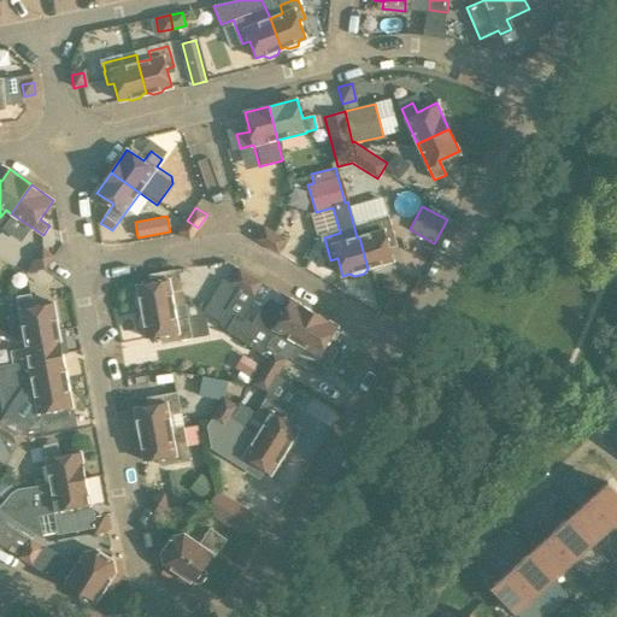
[(371,224),(374,233),(359,238),(368,269),(372,268),(376,270),(386,268),(387,263),(394,260),(389,244),(397,241),(393,228),(391,218),(371,224)]
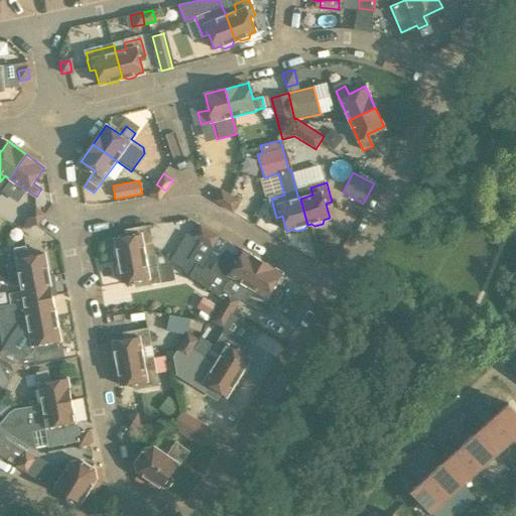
[(159,201),(165,190),(156,184),(149,195),(159,201)]
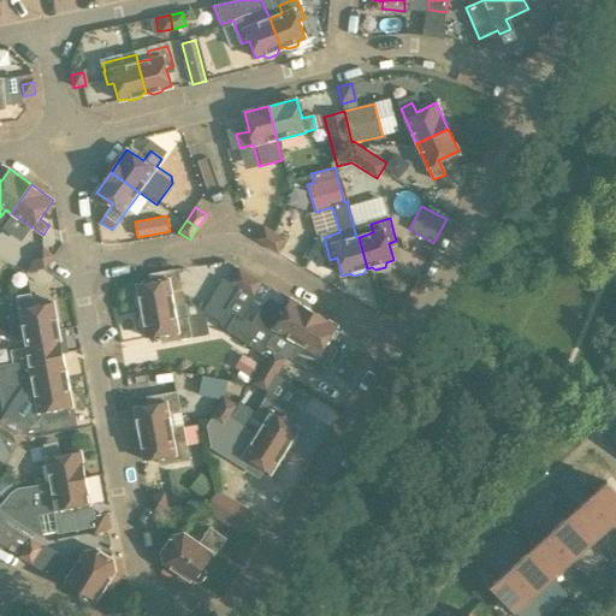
[(258,236),(256,240),(267,246),(274,234),(264,226),(258,236)]
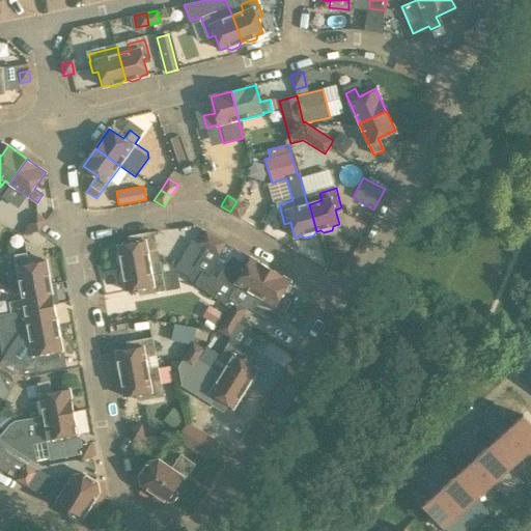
[(236,201),(230,212),(241,218),(247,207),(236,201)]
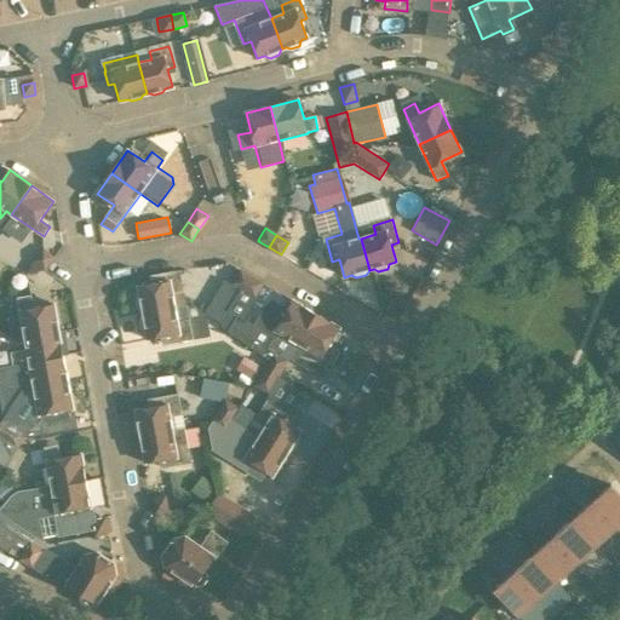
[(46,268),(53,258),(45,251),(36,260),(46,268)]
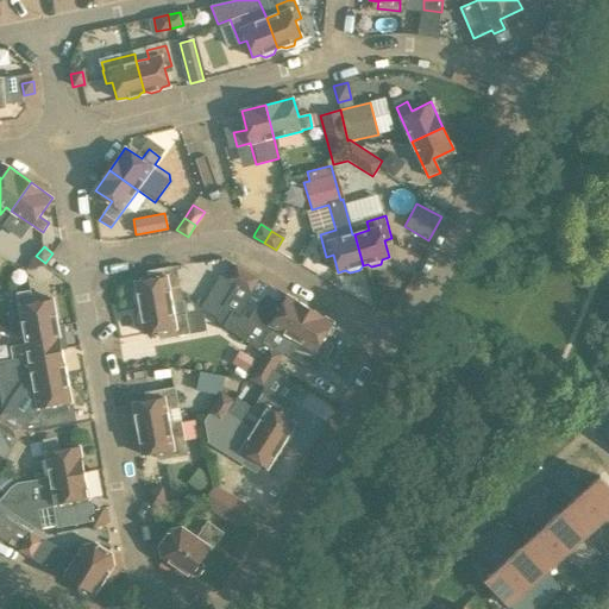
[(236,264),(227,278),(234,283),(237,284),(245,271),(236,264)]
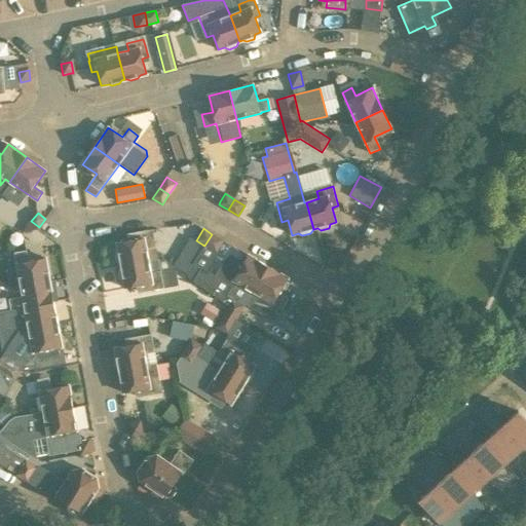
[(122,266),(156,260),(154,247),(151,230),(133,233),(134,240),(119,243),(120,250),(117,253),(118,261),(121,263),(122,266)]
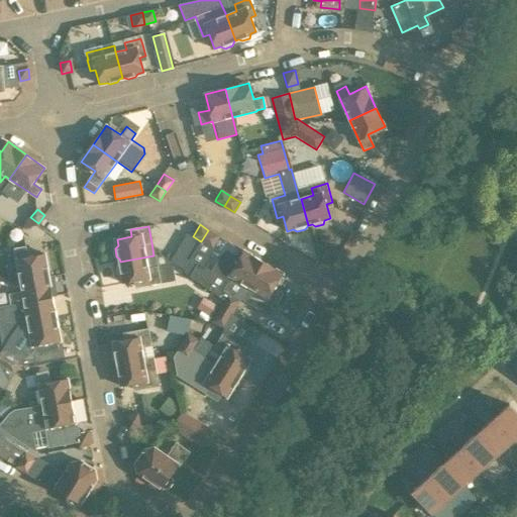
[(208,230),(201,241),(210,247),(217,235),(208,230)]
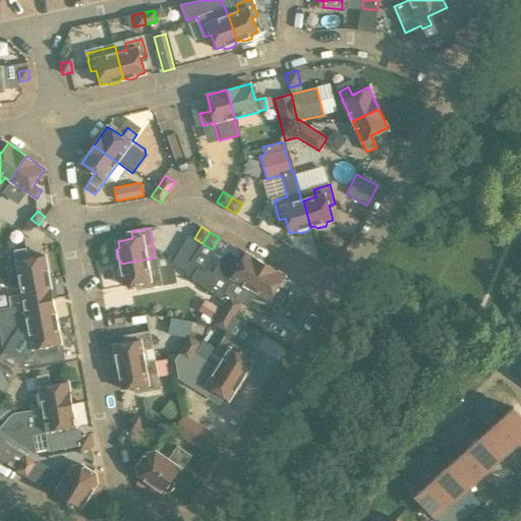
[(188,235),(171,264),(183,271),(200,242),(194,238),(188,235)]
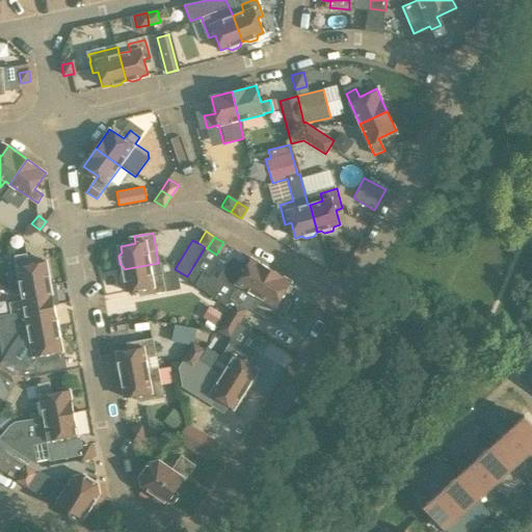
[(26,254),(16,256),(22,289),(52,284),(48,261),(28,265),(26,254)]
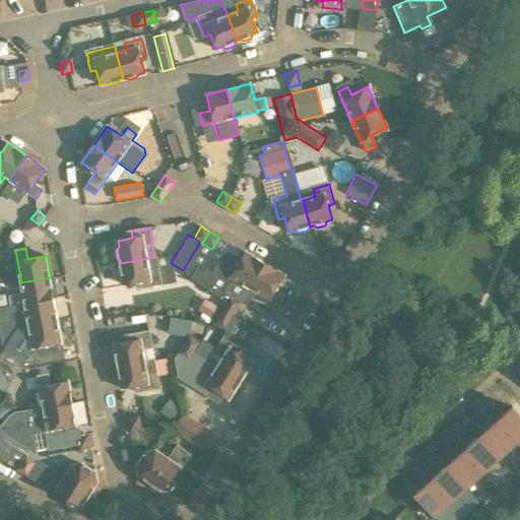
[(199,265),(192,278),(226,298),(228,296),(230,294),(242,302),(250,287),(251,287),(265,263),(246,252),(241,260),(226,252),(213,274),(199,265)]
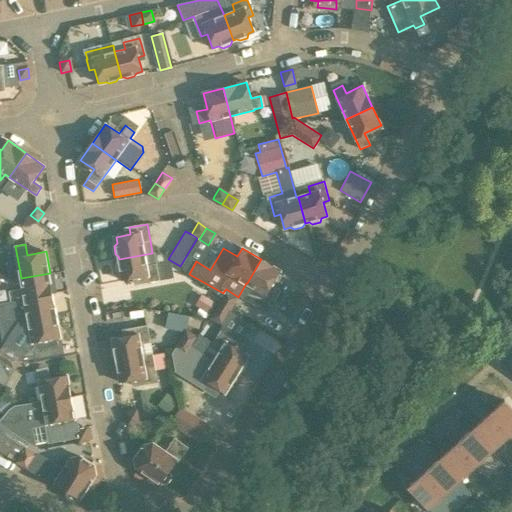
[(157,281),(154,264),(152,253),(119,259),(119,260),(117,264),(118,273),(122,274),(123,281),(137,278),(138,284),(157,281)]
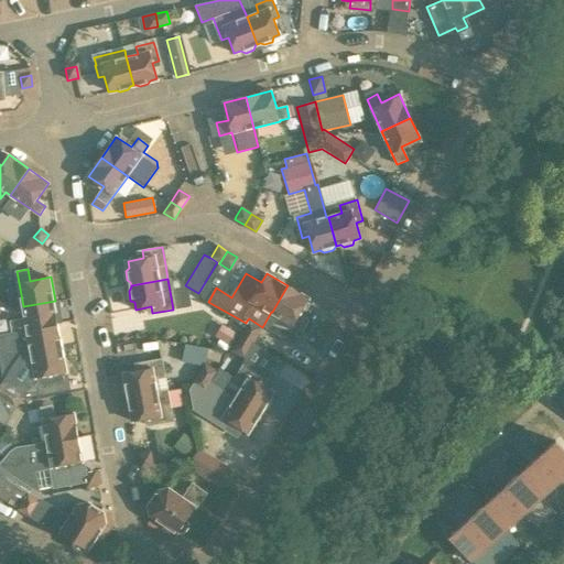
[(308,297),(288,285),(272,312),(303,331),(308,321),(299,315),(308,297)]
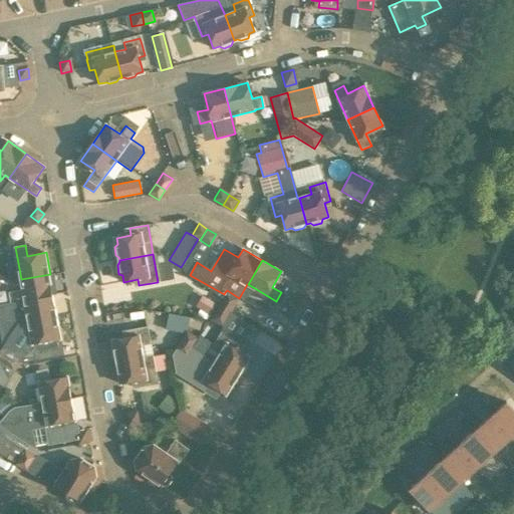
[(10,303),(53,295),(50,274),(21,279),(23,289),(8,292),(10,303)]
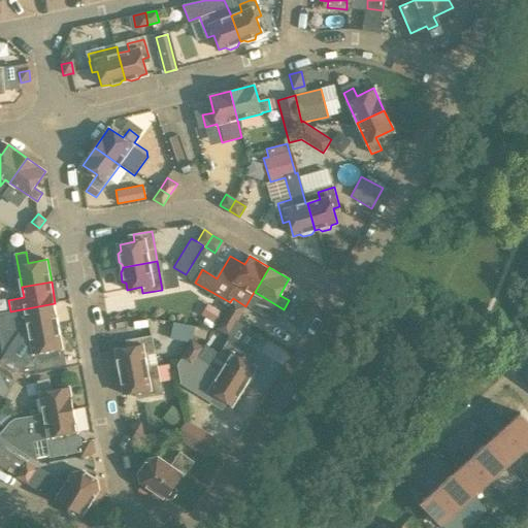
[(230,302),(226,310),(239,318),(244,308),(231,300),(230,302)]
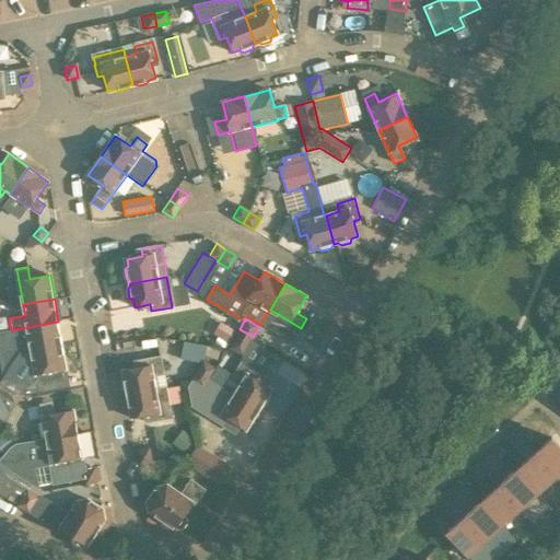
[(58,322),(11,330),(0,331),(0,357),(32,351),(62,346),(58,322)]
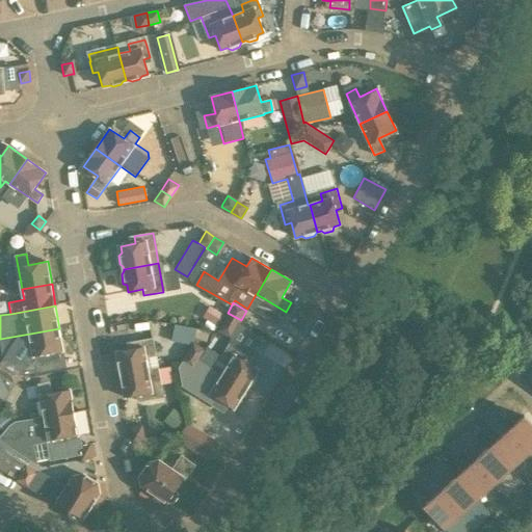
[(218,324),(224,315),(210,306),(204,315),(218,324)]
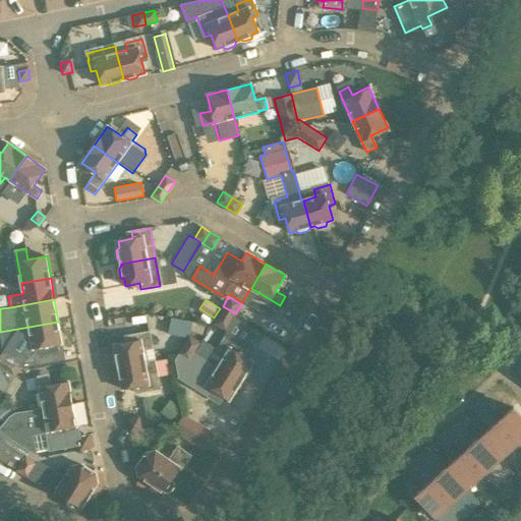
[(223,306),(218,315),(230,323),(236,313),(223,306)]
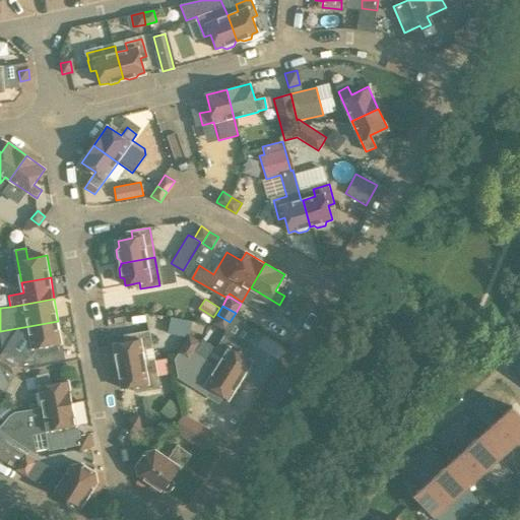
[(230,322),(217,315),(212,324),(224,331),(230,322)]
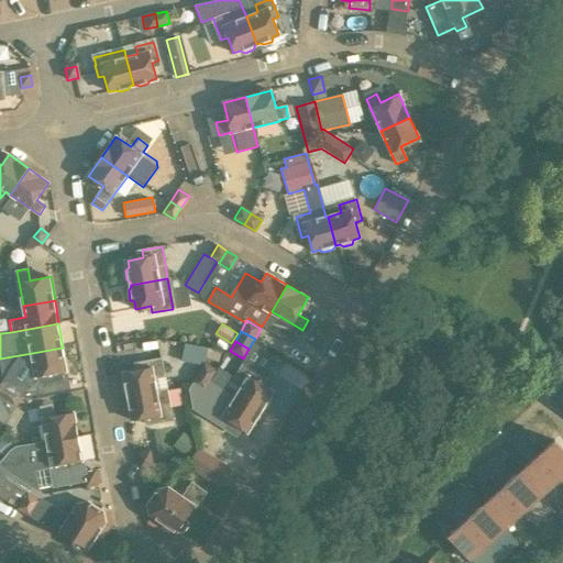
[(201,362),(202,363),(210,364),(211,361),(219,362),(221,351),(184,343),(180,361),(200,365),(201,362)]
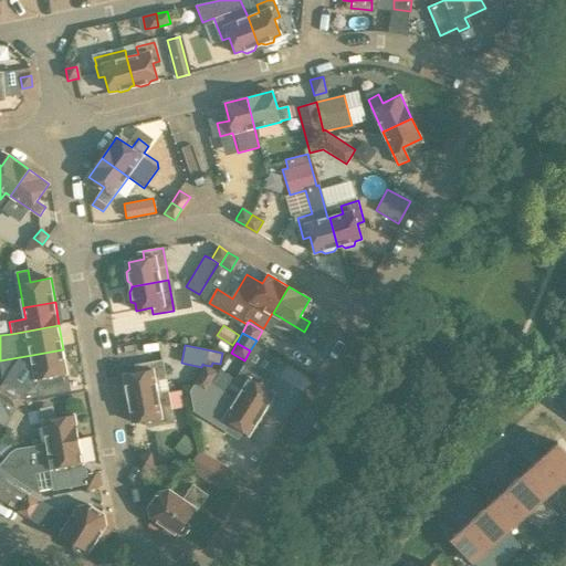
[(63,349),(32,355),(0,360),(0,365),(2,377),(9,376),(25,387),(35,385),(38,397),(71,390),(67,373),(63,349)]
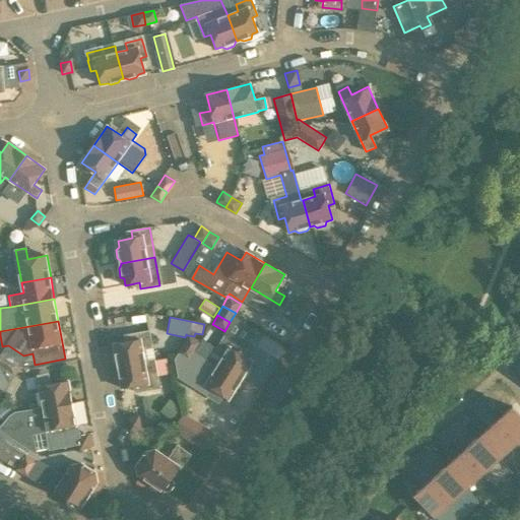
[(119,366),(152,361),(147,332),(129,334),(130,340),(115,343),(116,350),(113,354),(114,362),(119,365),(119,366)]
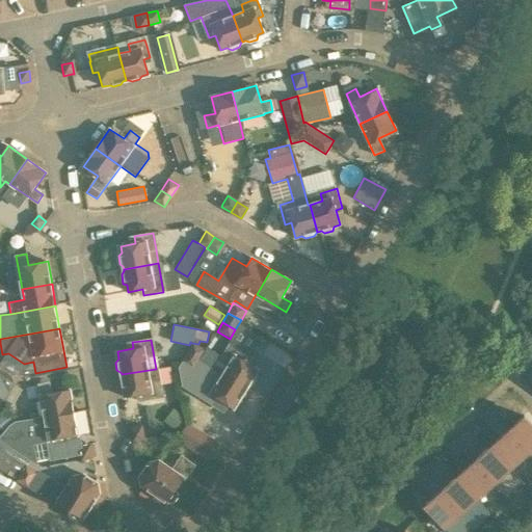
[(191,343),(185,353),(198,361),(200,360),(205,350),(191,343)]
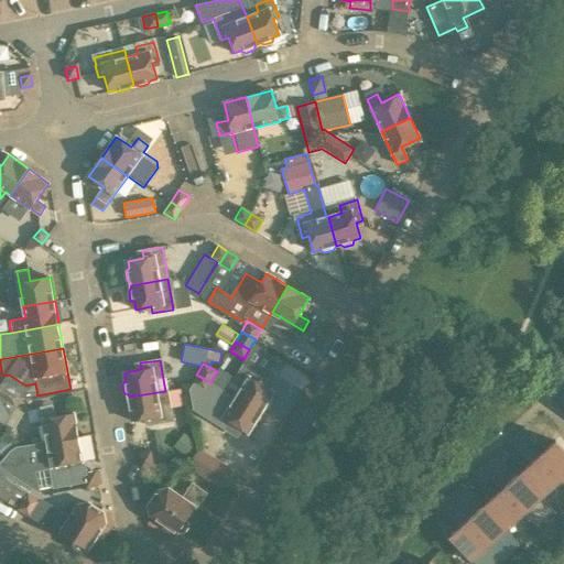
[(217,371),(212,381),(229,391),(262,411),(263,410),(268,409),(271,403),(271,398),(275,392),(261,382),(266,377),(246,365),(236,380),(218,369),(217,371)]
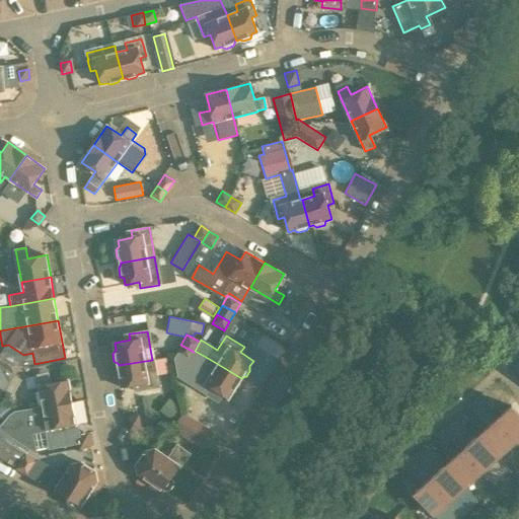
[(180,345),(175,354),(189,362),(194,352),(180,345)]
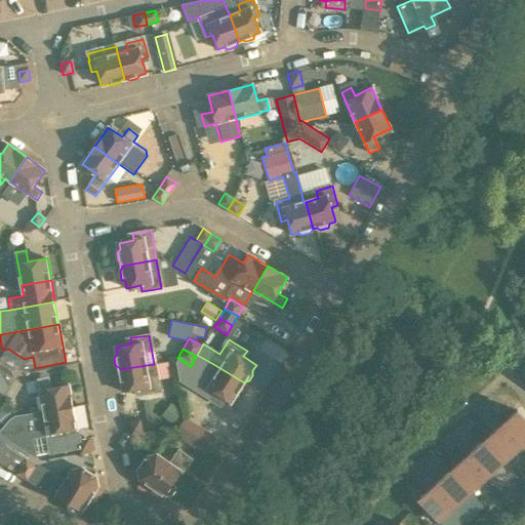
[(0,354),(0,371),(5,375),(13,380),(24,366),(12,358),(10,361),(0,354)]
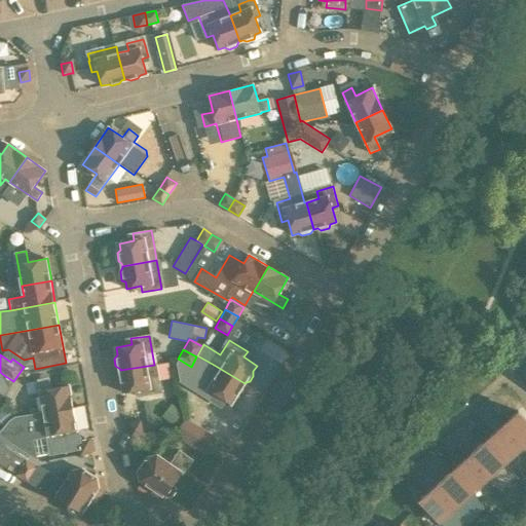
[(178,359),(176,362),(181,380),(180,381),(221,407),(226,400),(232,404),(235,398),(240,397),(243,391),(243,385),(245,383),(214,365),(197,355),(196,357),(191,367),(178,359)]
